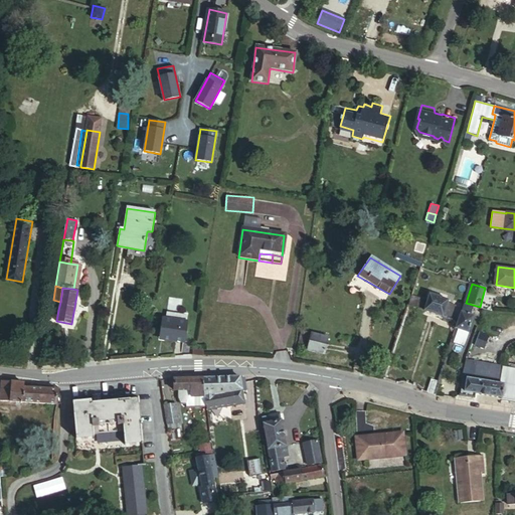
[(431,292),(430,295),(445,300),(446,296),(431,292)]
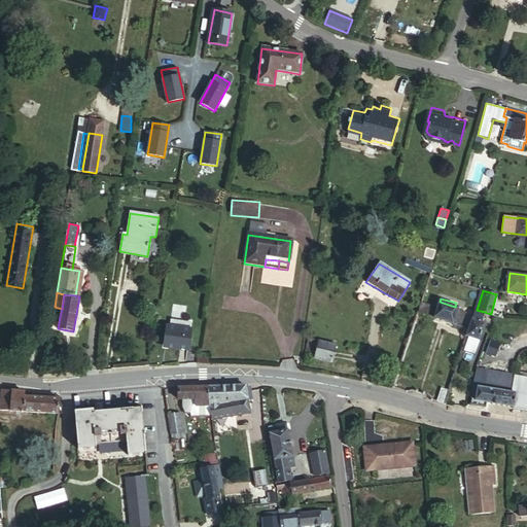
[(440,302),(437,309),(434,318),(453,324),(458,310),(459,308),(455,307),(440,302)]
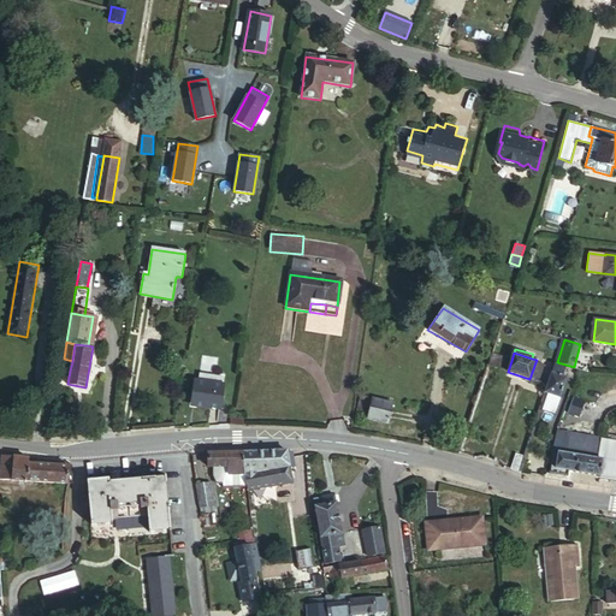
[(501,357),(491,354),(487,365),(497,368),(501,357)]
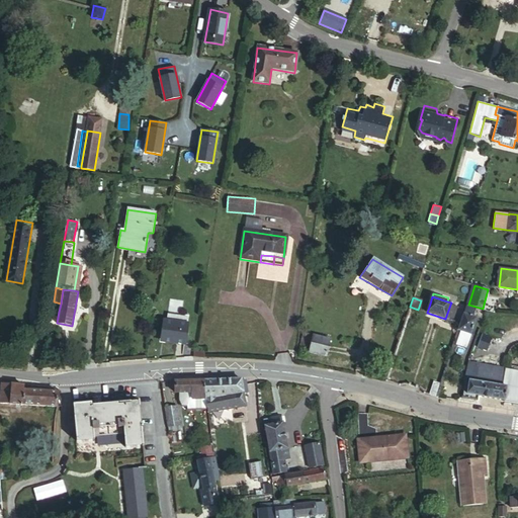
[(430,304),(421,300),(418,310),(427,313),(430,304)]
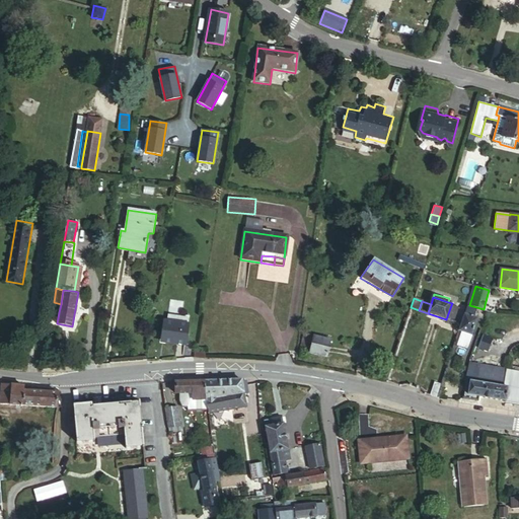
[(53,304),(52,311),(59,312),(61,304),(54,302),(53,304)]
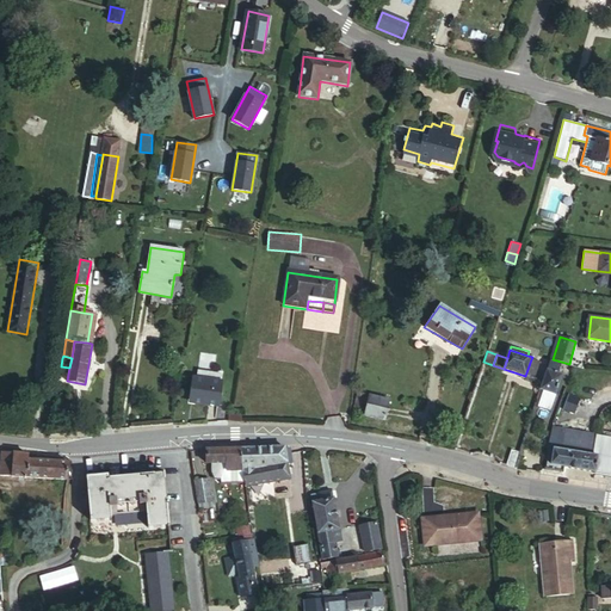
[(531,359),(525,376),(535,380),(541,363),(531,359)]
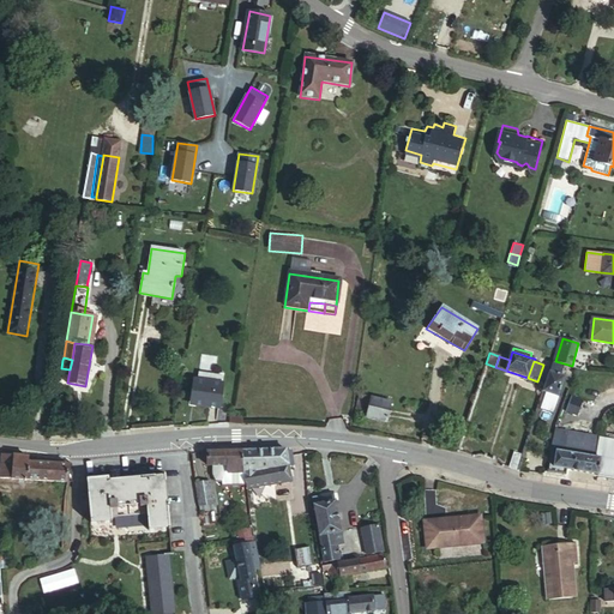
[(564,368),(552,363),(543,392),(559,397),(565,378),(561,377),(564,368)]
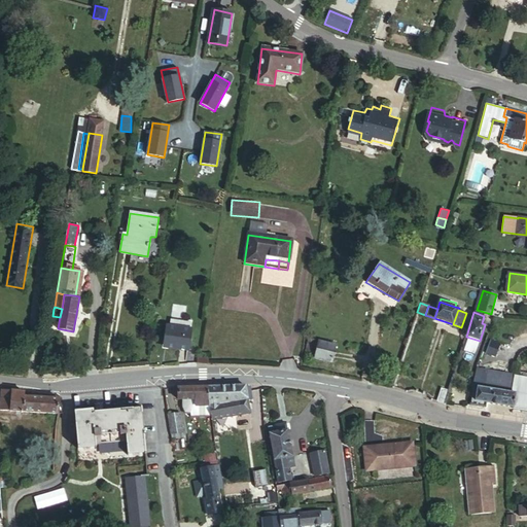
[(53,316),(50,327),(58,328),(60,317),(53,316)]
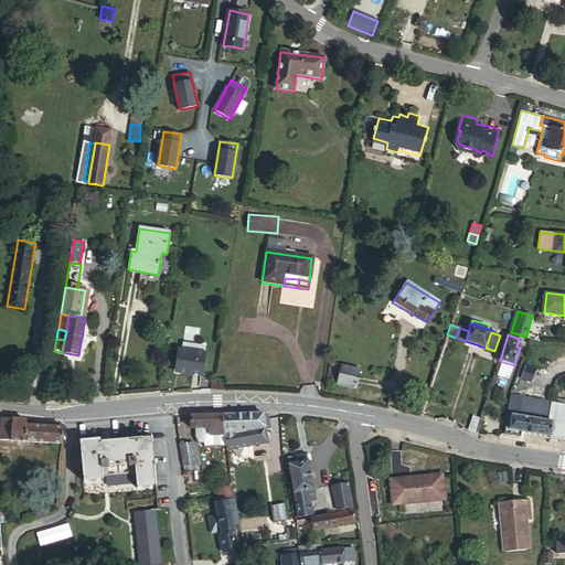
[(180,350),(176,371),(202,375),(205,354),(180,350)]
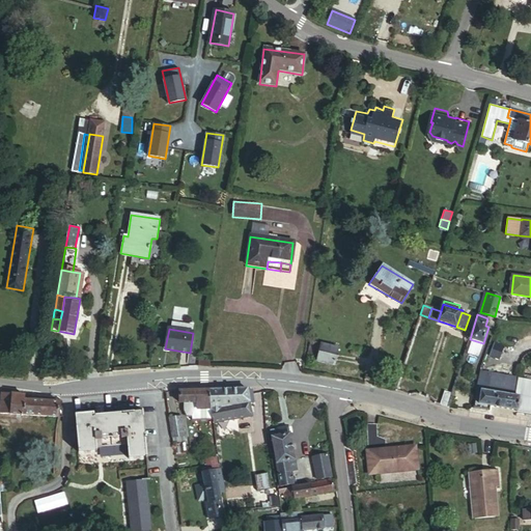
[(307,357),(317,360),(322,343),(310,341),(307,357)]
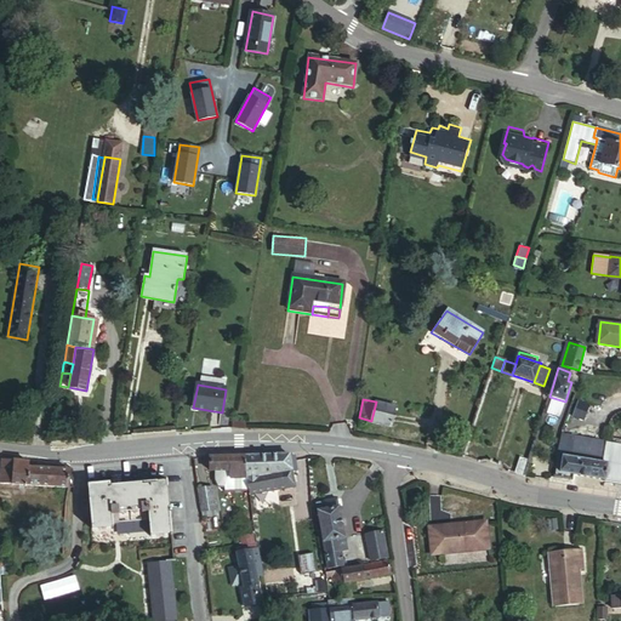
[(376,402),(371,421),(391,426),(396,406),(376,402)]
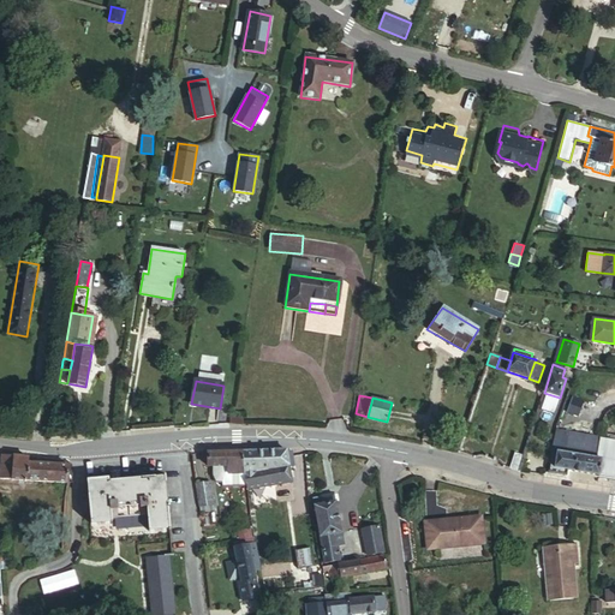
[(572,453),(597,458),(598,454),(591,453),(591,454),(586,453),(589,439),(579,437),(580,434),(571,433),(568,440),(556,437),(553,449),(572,453)]
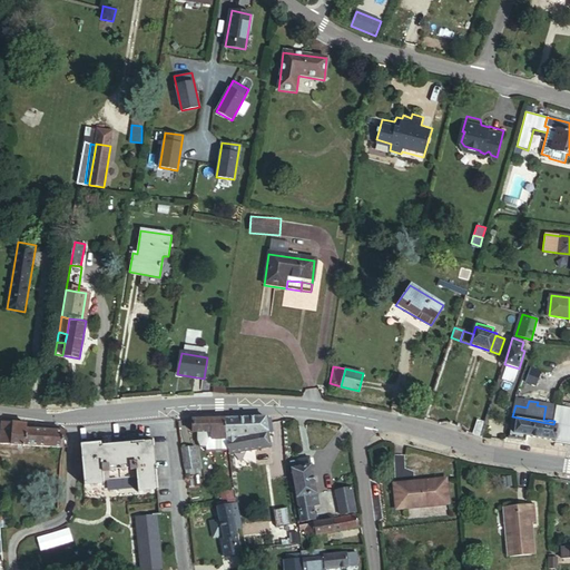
[(559,425),(556,442),(568,444),(569,442),(569,408),(546,404),(546,406),(556,409),(554,421),(553,424),(559,425)]
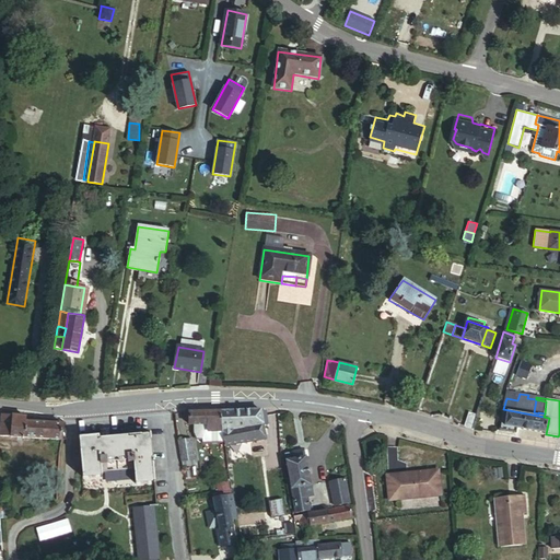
[(546,401),(536,399),(534,412),(538,413),(538,412),(545,413),(546,401)]
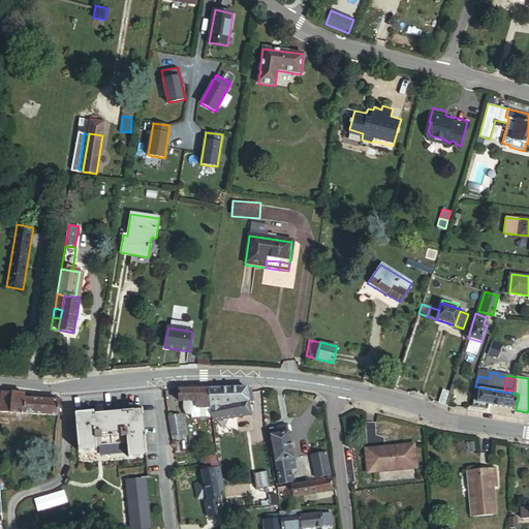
[(489,406),(489,404),(492,390),(475,386),(472,407),(486,409),(489,406)]
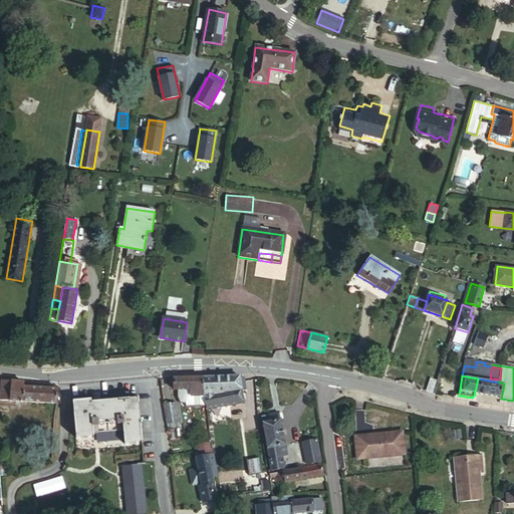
[(243,390),(240,376),(214,377),(216,394),(219,394),(243,390)]
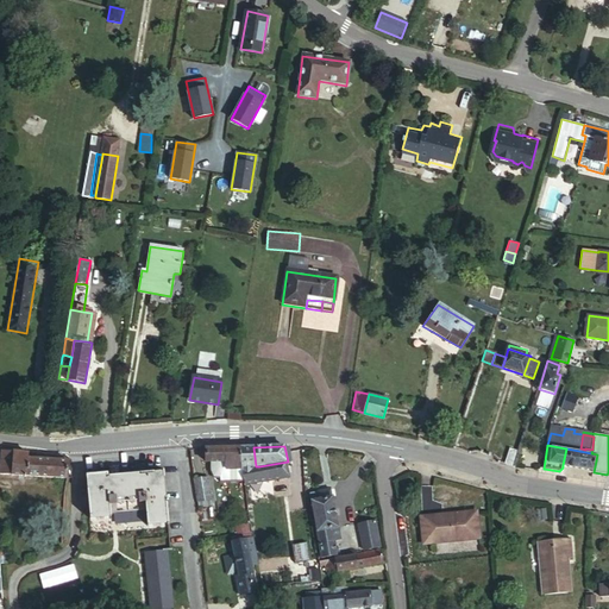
[(256,466),(253,447),(242,449),(244,469),(256,466)]
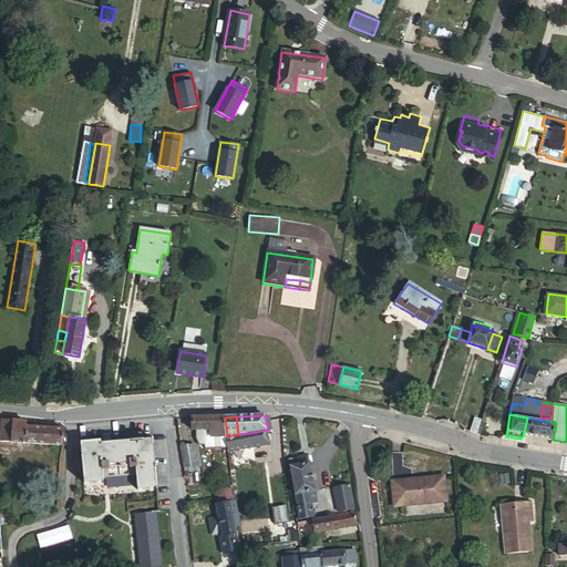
[(227,436),(225,418),(193,418),(193,429),(196,430),(206,429),(212,430),(212,437),(227,436)]
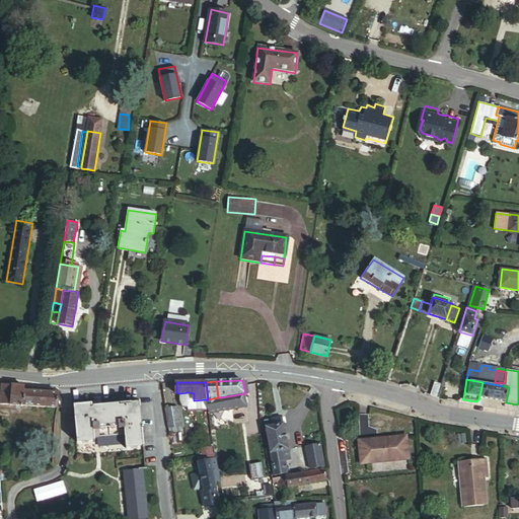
[(479,396),(506,402),(509,387),(504,386),(483,382),(479,396)]
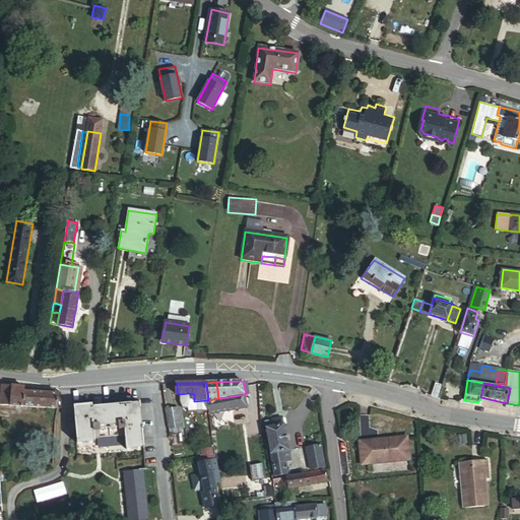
[(57,408),(58,394),(23,391),(23,386),(1,384),(0,395),(0,403),(15,405),(21,405),(57,408)]
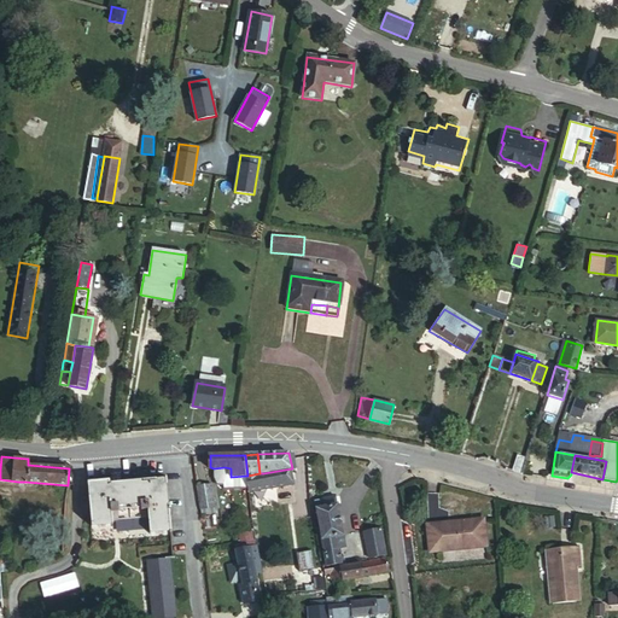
[(519,458),(514,472),(523,474),(524,473),(528,459),(519,458)]
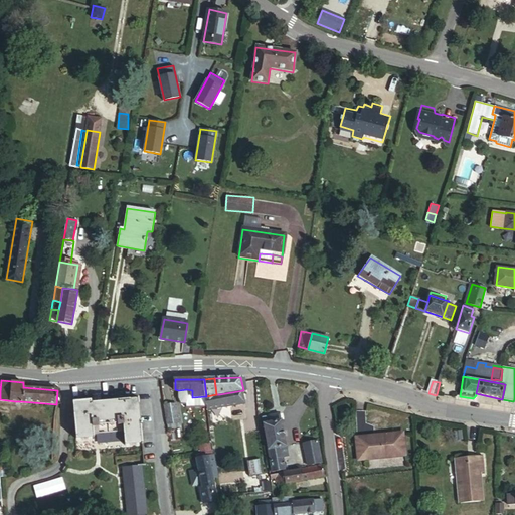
[(94,394),(91,395),(92,398),(102,395),(101,389),(93,390),(94,394)]
